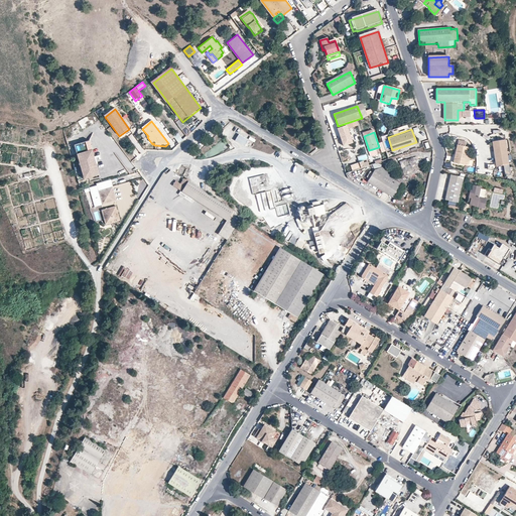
[(178,144),(182,140),(177,133),(173,136),(178,144)]
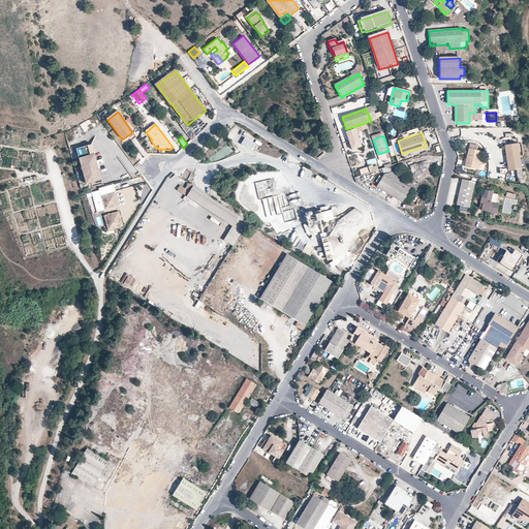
[(250,150),(254,144),(245,137),(241,145),(250,150)]
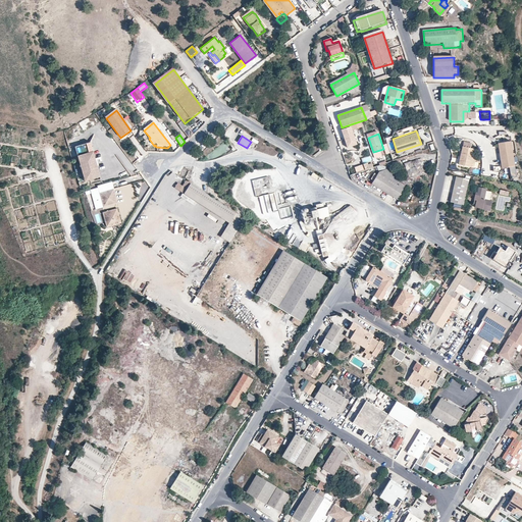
[(253,139),(249,145),(255,148),(258,141),(253,139)]
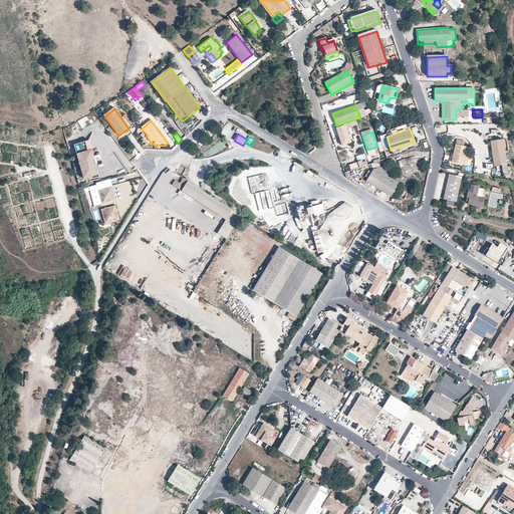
[(94,155),(90,141),(77,144),(82,162),(87,178),(100,175),(95,160),(93,161),(92,156),(94,155)]
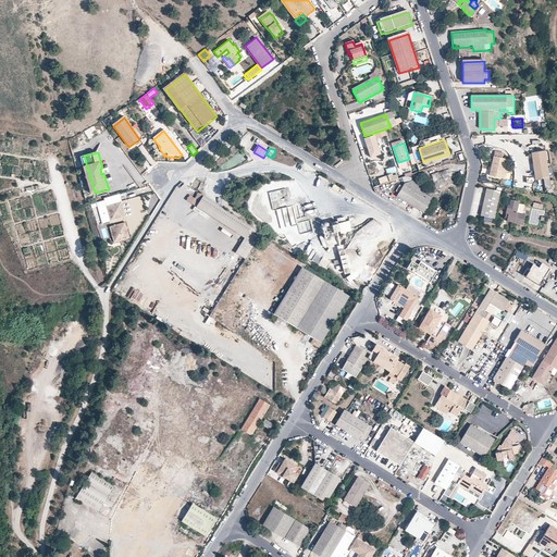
[(505,158),(495,155),(490,174),(500,177),(504,164),(505,158)]
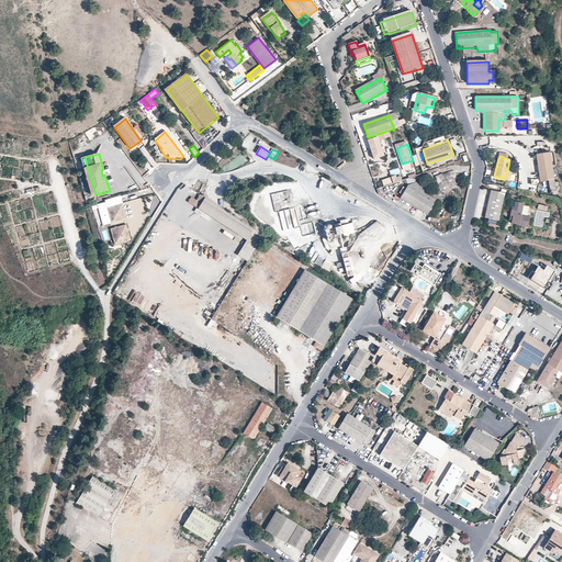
[(549,156),(536,158),(540,184),(553,182),(549,156)]
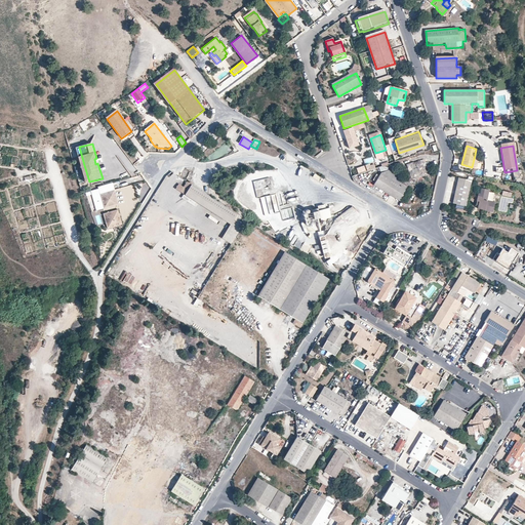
[(472,167),(477,168),(480,156),(475,155),(472,167)]
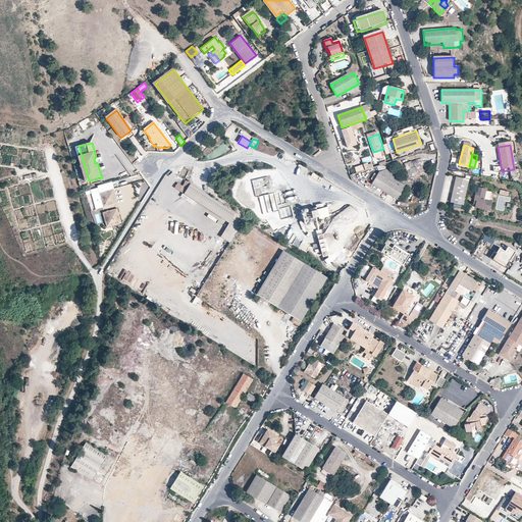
[(371,162),(363,165),(366,171),(373,168),(371,162)]
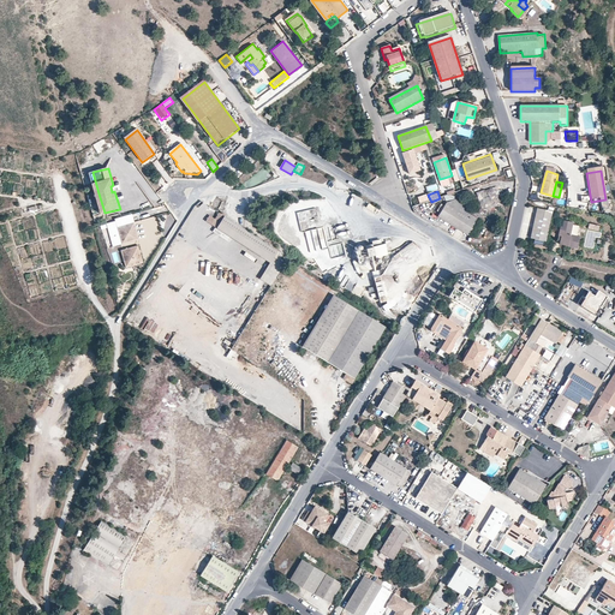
[(470,236),(482,215),(451,197),(439,216),(470,236)]
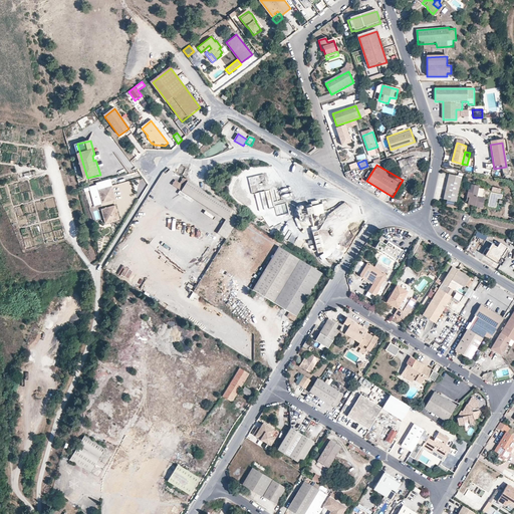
[(462,176),(449,174),(444,198),(456,201),(462,176)]
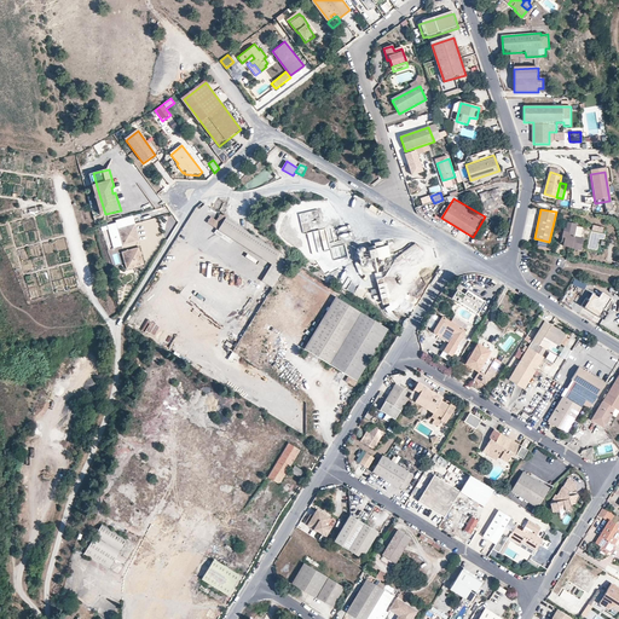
[(319,219),(317,210),(299,214),(302,232),(316,230),(313,220),(319,219)]
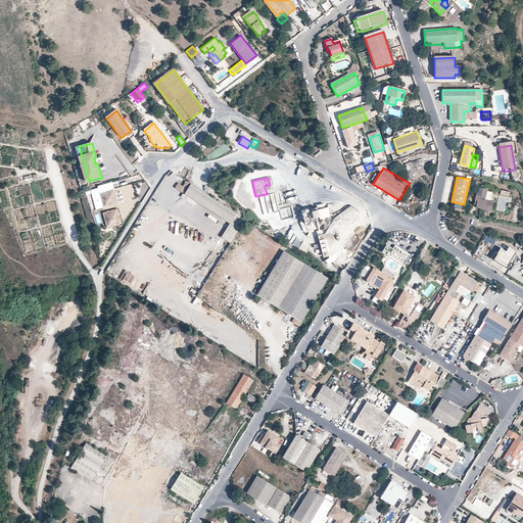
[(175,189),(186,195),(192,185),(186,181),(183,188),(178,185),(175,189)]
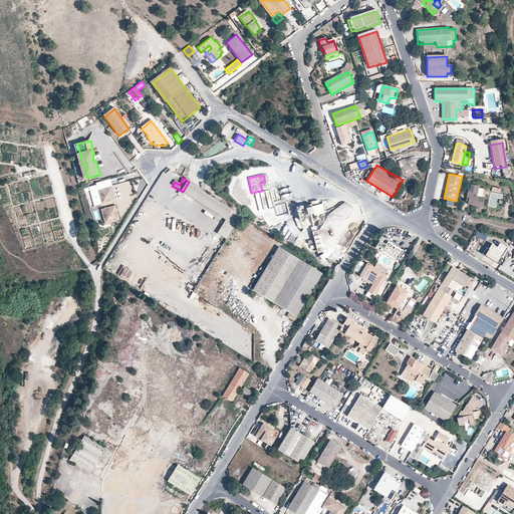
[(189,182),(183,192),(227,219),(230,215),(239,220),(242,214),(189,182)]
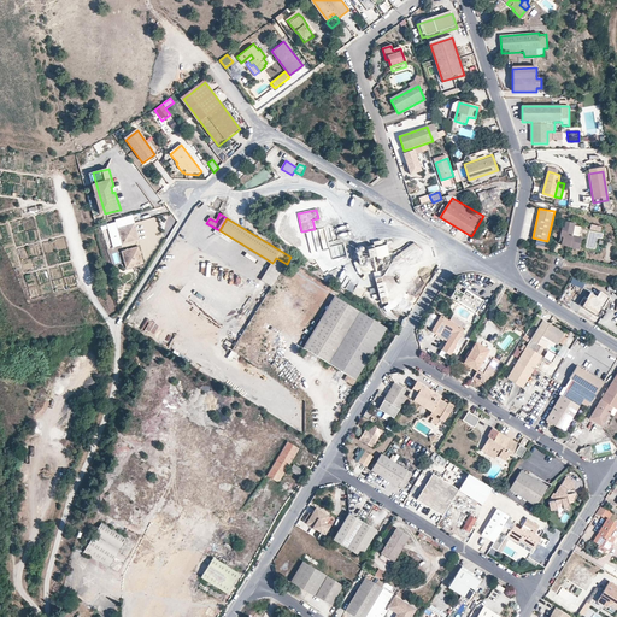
[(579,248),(581,239),(571,236),(574,223),(565,222),(564,228),(562,228),(560,236),(564,238),(563,242),(563,245),(579,248)]
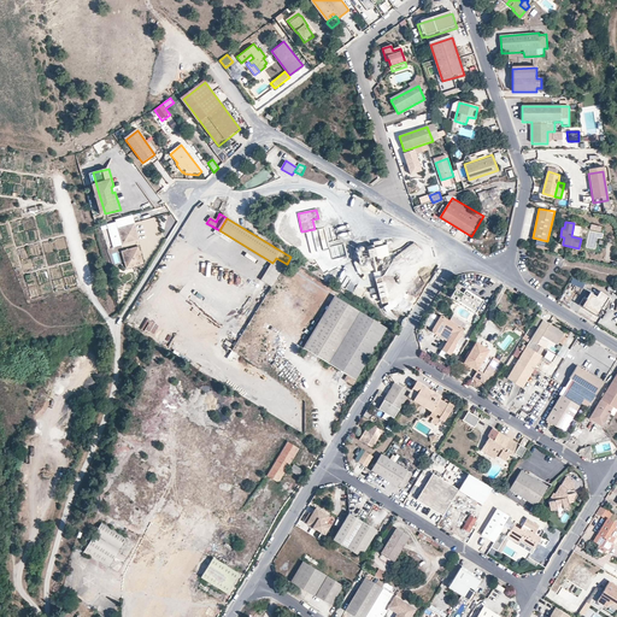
[(140,241),(135,224),(118,229),(123,245),(140,241)]
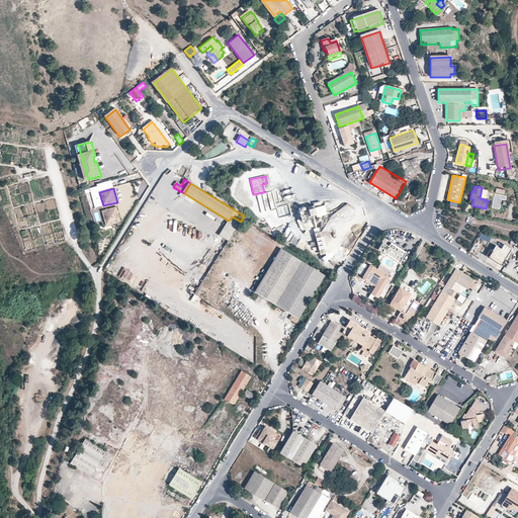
[(273,192),(258,194),(260,211),(275,209),(273,192)]
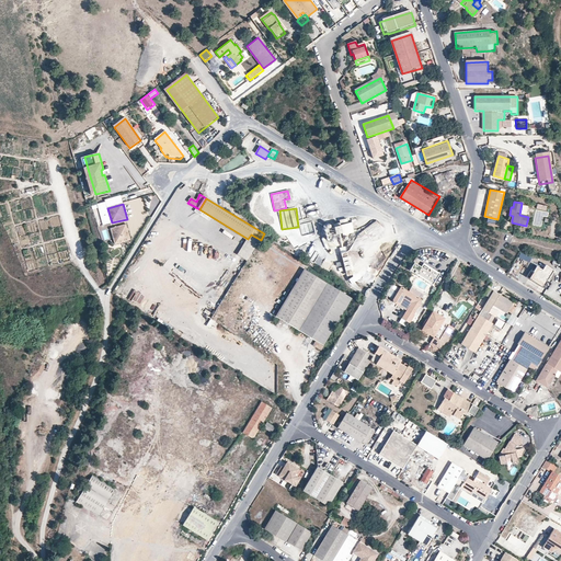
[(301,235),(315,232),(312,221),(310,222),(309,218),(299,220),(299,224),(301,235)]
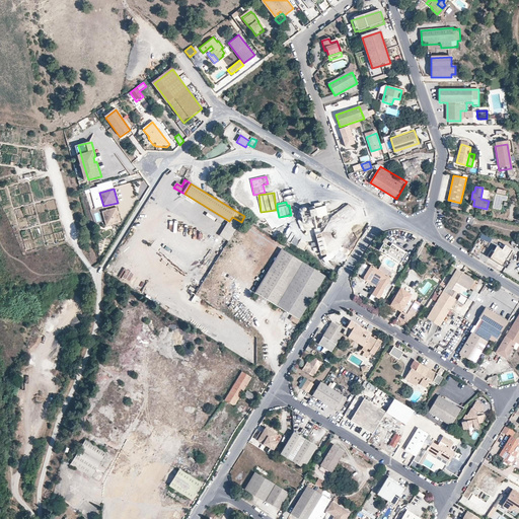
[(121,222),(118,208),(103,212),(106,225),(121,222)]
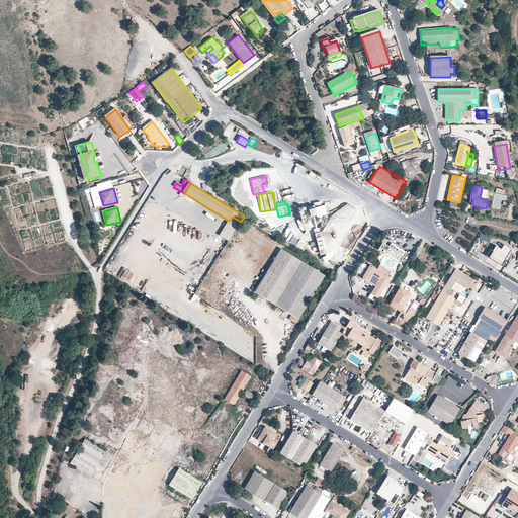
[(222,235),(230,240),(241,222),(232,217),(229,221),(222,235)]
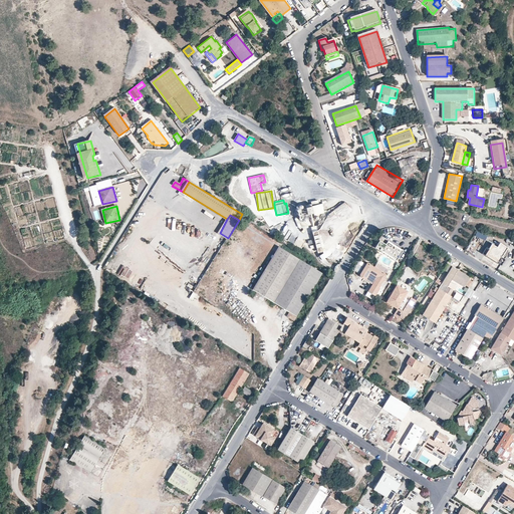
[(318,231),(313,232),(318,253),(323,252),(318,231)]
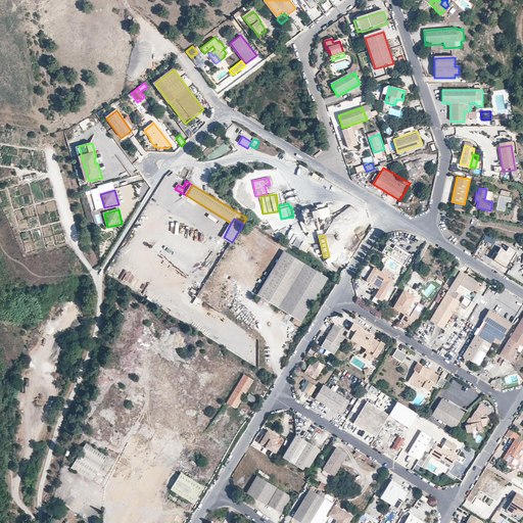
[(484,237),(483,243),(494,246),(496,240),(484,237)]
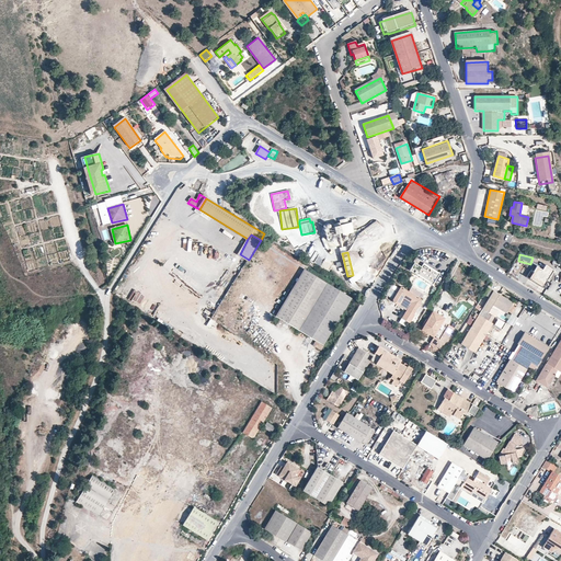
[(315,264),(320,266),(323,260),(318,256),(315,264)]
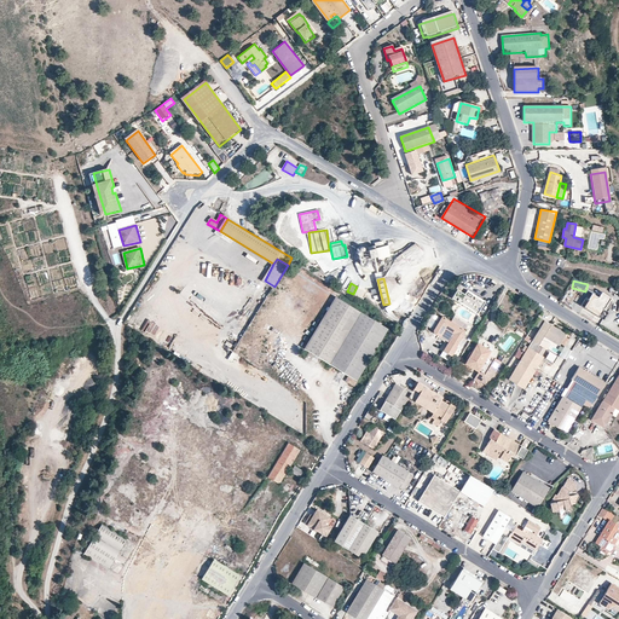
[(461,285),(453,299),(479,314),(486,301),(461,285)]
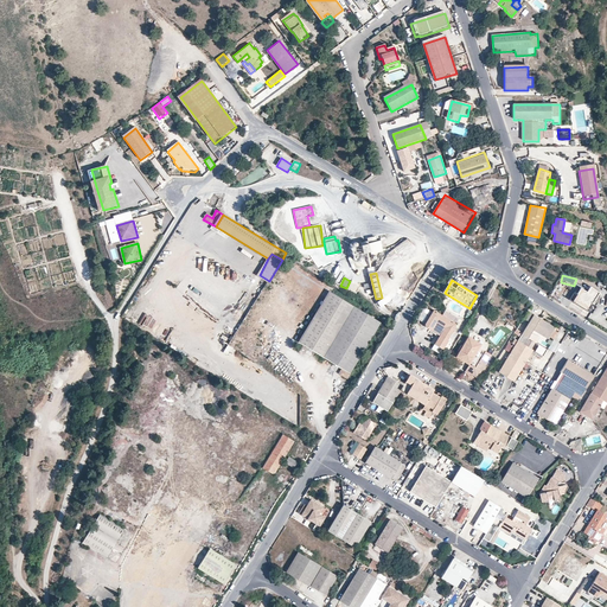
[(599,293),(585,283),(574,300),(588,310),(599,293)]
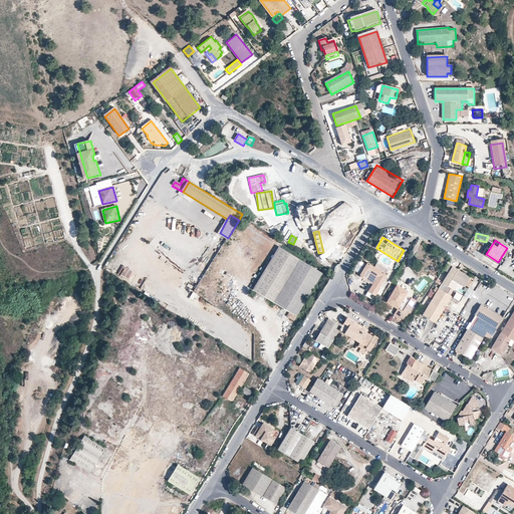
[(296,317),(322,275),(278,248),(252,290),(296,317)]
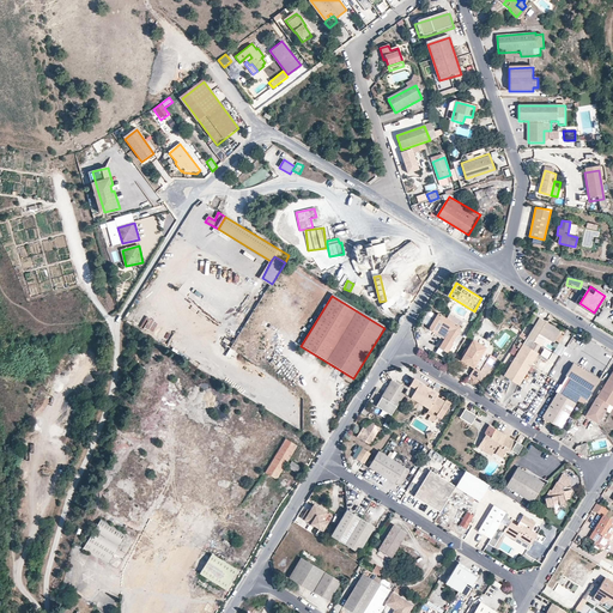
[(580,303),(578,305),(593,315),(594,313),(580,303)]
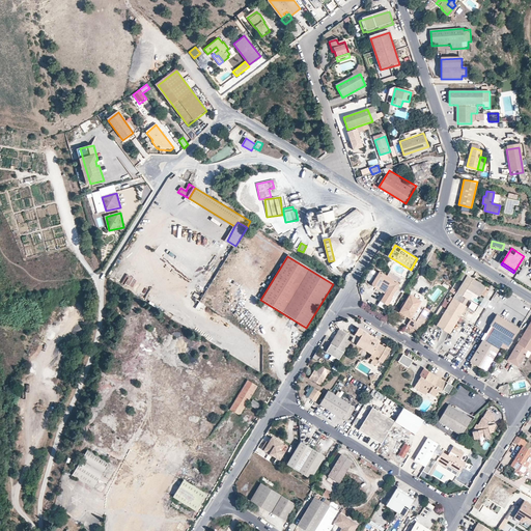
[(399,276),(391,271),(387,276),(396,281),(399,276)]
